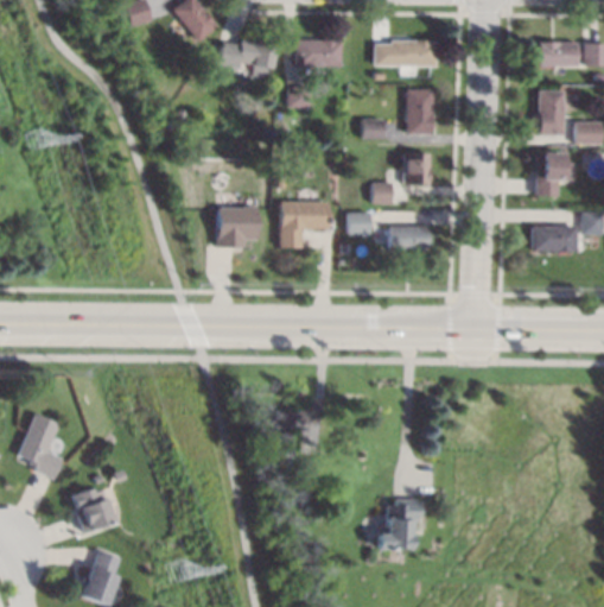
[(146,0),(153,20),(133,26),(126,2),(133,0),(146,0)]
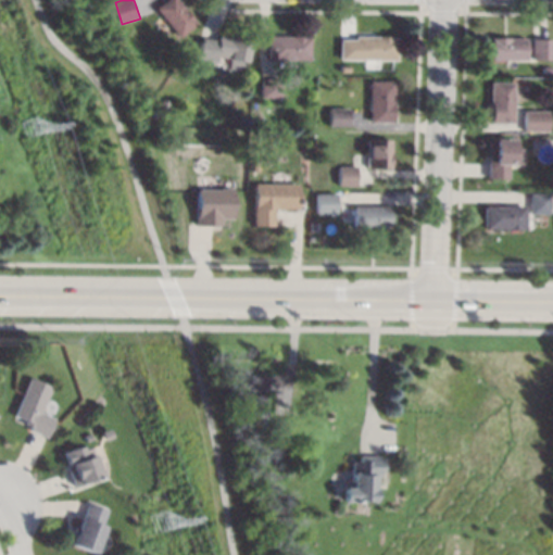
[(168,0),(179,0),(199,24),(181,37),(159,8),(168,0)]
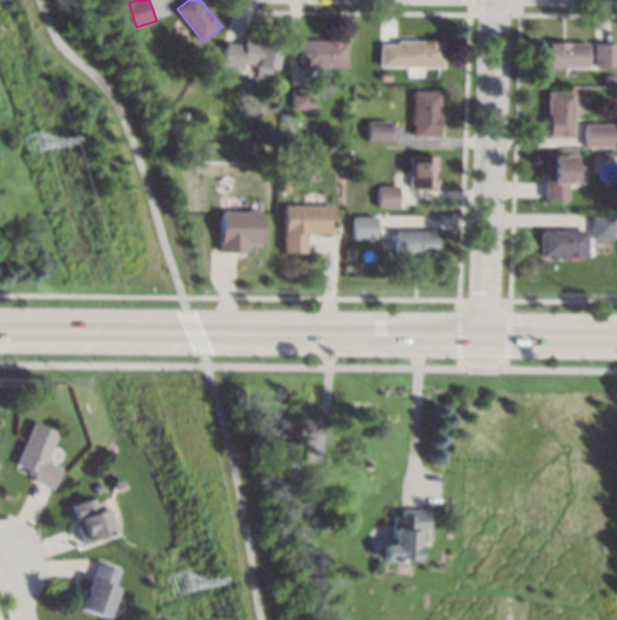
[(283,45),(278,69),(245,63),(244,70),(223,66),(228,43),(246,46),(247,38),(283,45)]
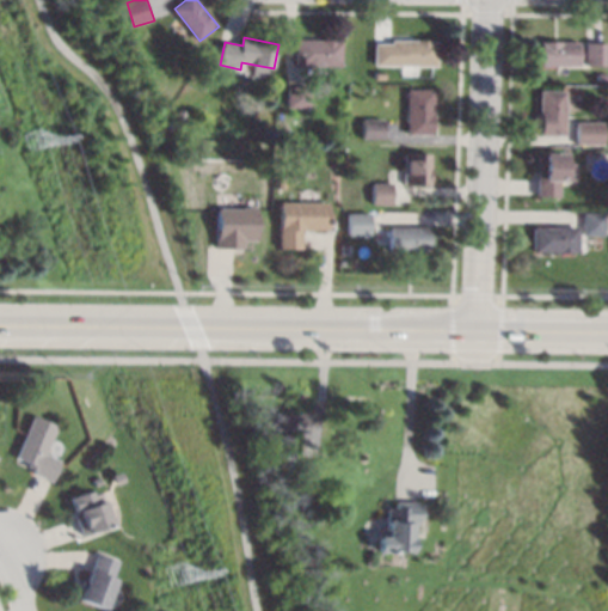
[(343,42),(342,67),(298,65),(299,40),(343,42)]
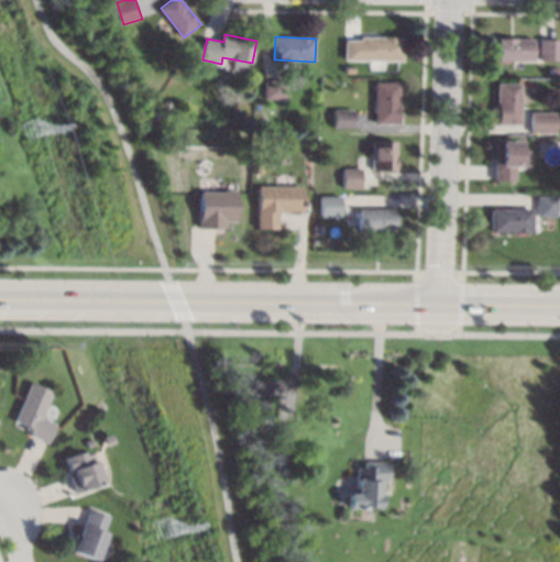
[(403,62),(346,61),(347,40),(362,41),(362,36),(403,37),(403,62)]
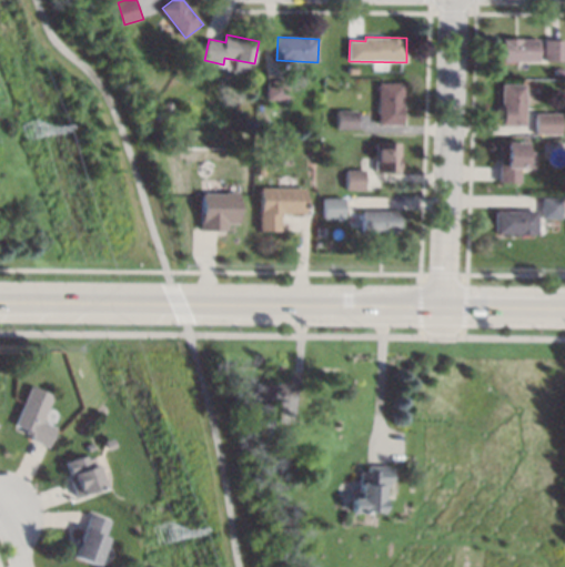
[(522,39),(537,39),(537,62),(502,61),(502,38),(522,38),(522,39)]
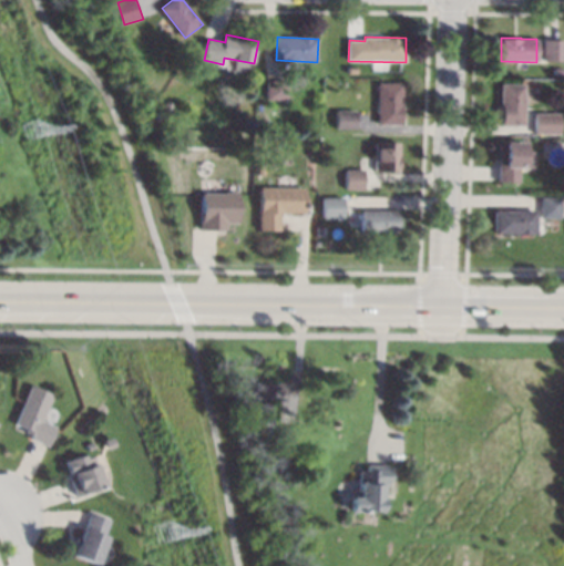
[(563,62),(542,61),(542,40),(544,40),(563,40),(563,62)]
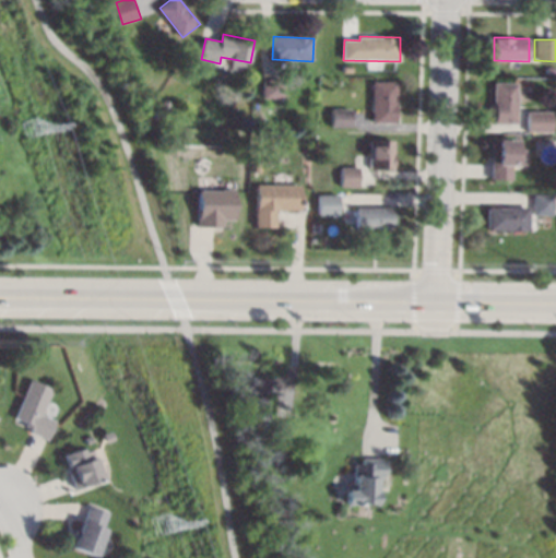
[(186,46),(180,49),(176,45),(180,40),(186,46)]
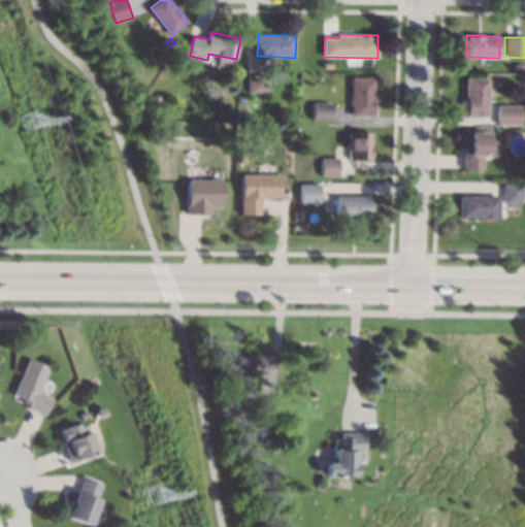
[(524,70),(516,70),(516,62),(524,63),(524,70)]
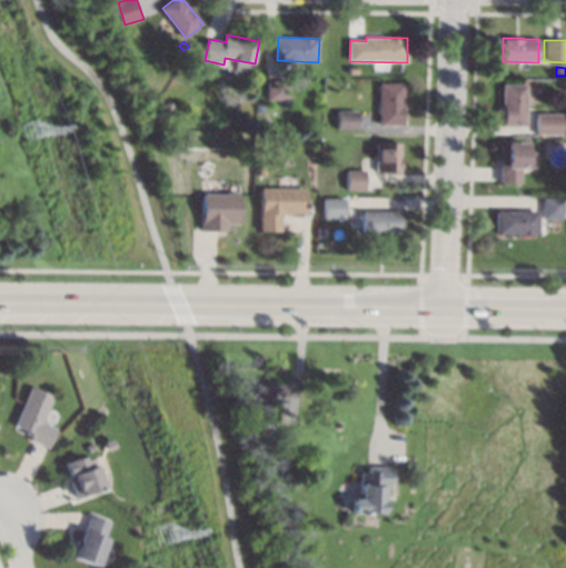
[(290,81),(289,101),(269,100),(270,80),(290,81)]
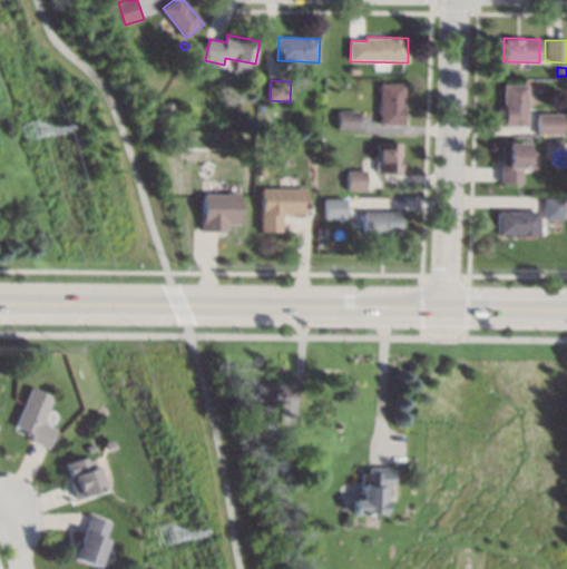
[(404,125),(381,125),(382,82),(404,84),(404,125)]
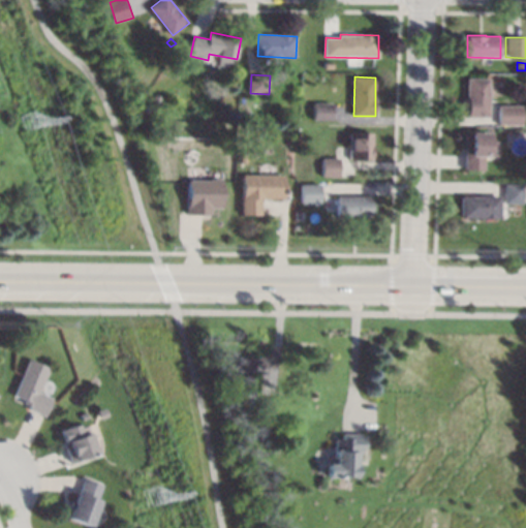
[(488,117),(466,117),(466,79),(489,79),(488,117)]
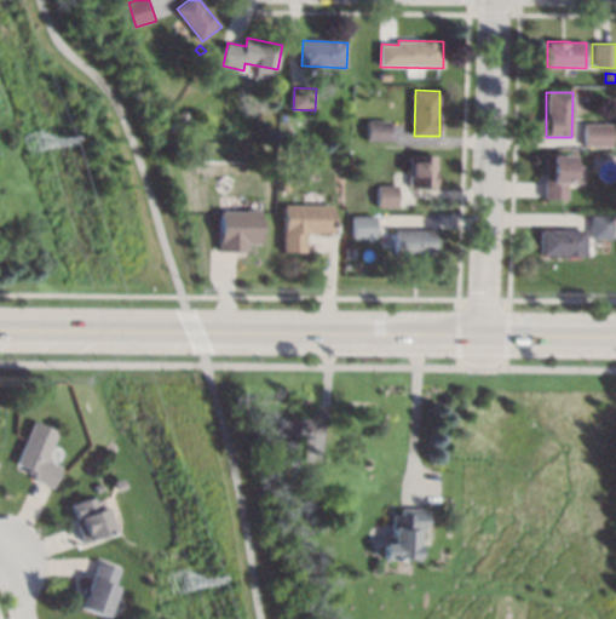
[(191,115),(184,127),(174,121),(182,109),(191,115)]
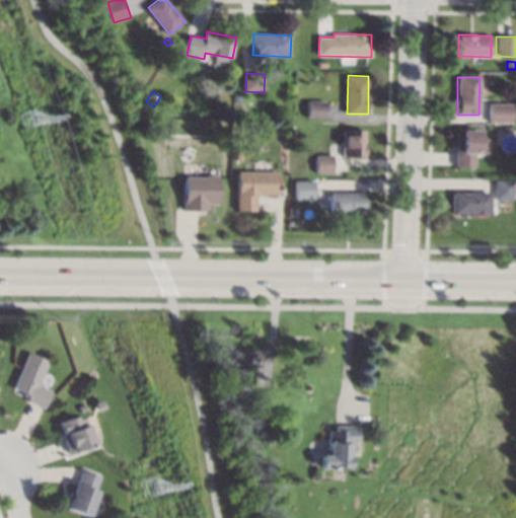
[(327,118),(309,118),(310,100),(328,101),(327,118)]
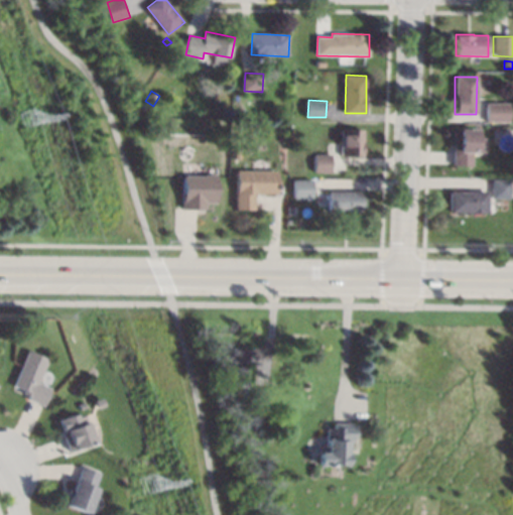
[(508,122),(485,122),(485,103),(508,103),(508,122)]
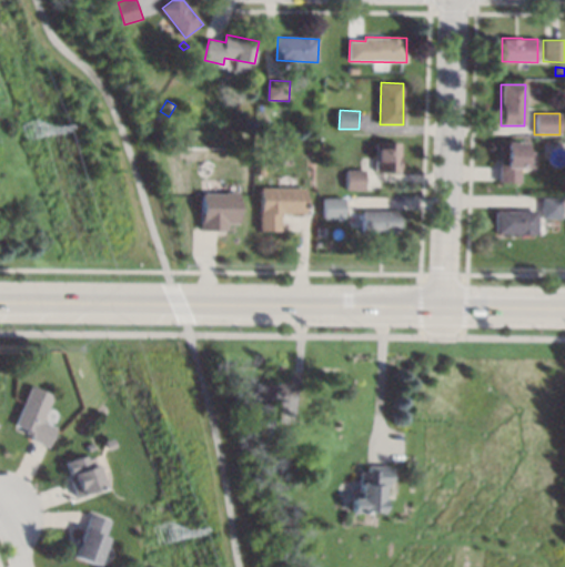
[(272,120),(271,129),(261,129),(261,120),(272,120)]
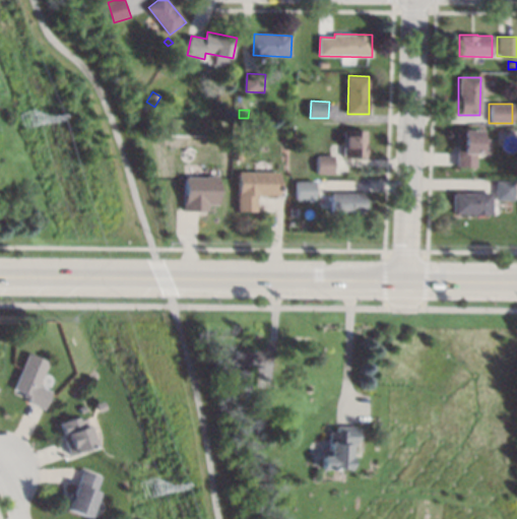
[(368,157),(346,157),(346,130),(368,131),(368,157)]
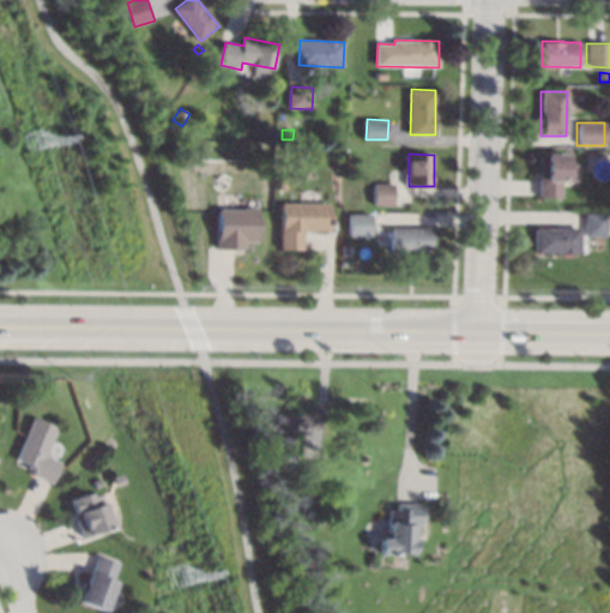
[(567,182),(561,182),(560,198),(538,198),(538,154),(567,154),(567,182)]
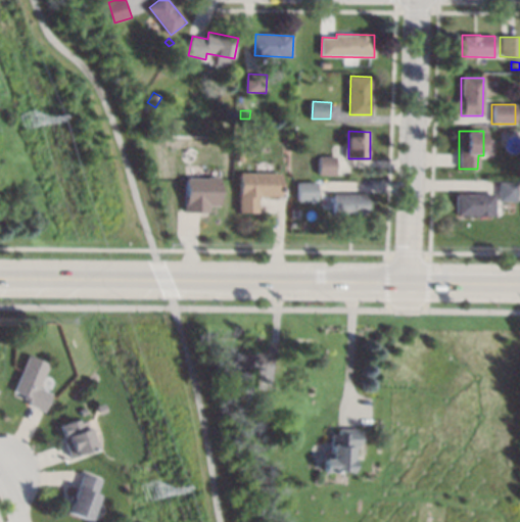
[(248,161),(240,160),(240,151),(248,152),(248,161)]
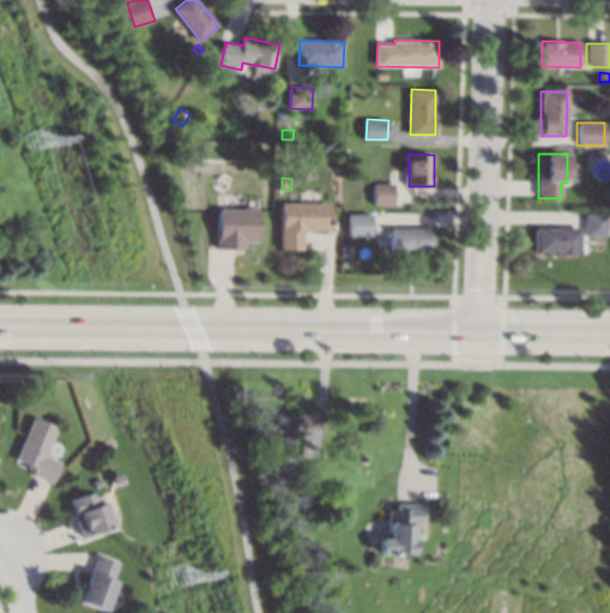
[(397,205),(376,205),(378,184),(397,184),(397,205)]
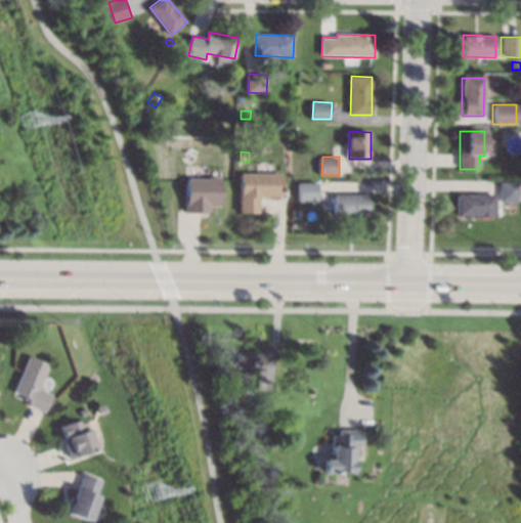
[(285,197),(262,197),(262,214),(242,213),(243,194),(244,194),(244,173),(285,173),(285,197)]
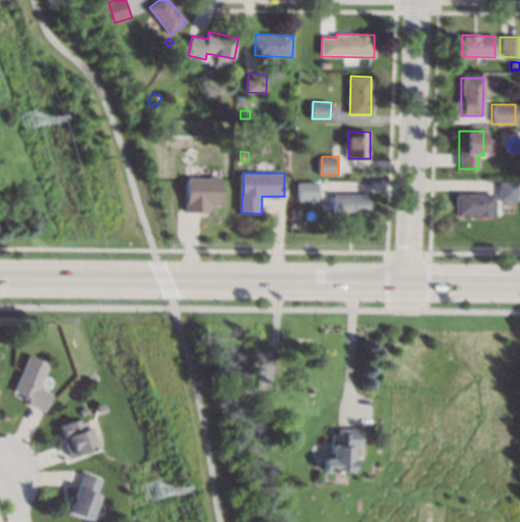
[(223,206),(213,206),(211,214),(189,212),(190,178),(211,179),(211,177),(223,177),(223,206)]
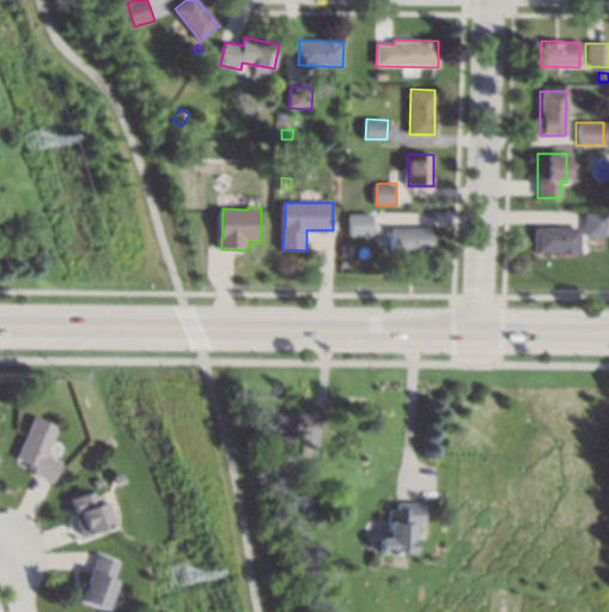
[(375,236),(352,235),(353,213),(375,213),(375,236)]
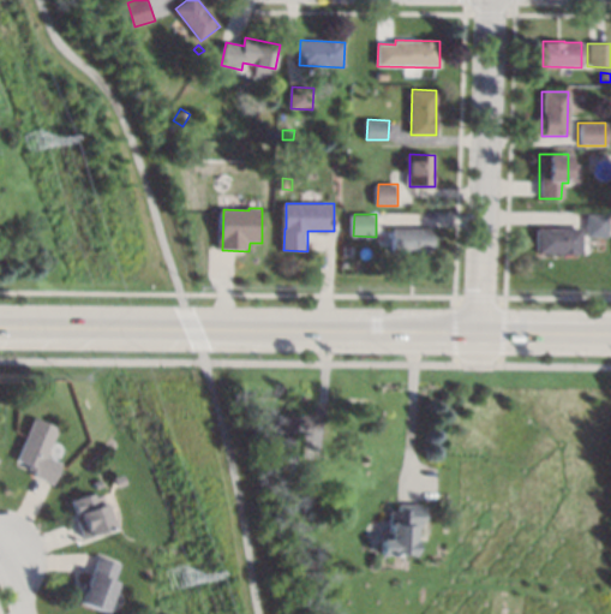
[(607,237),(586,237),(586,215),(607,216),(607,237)]
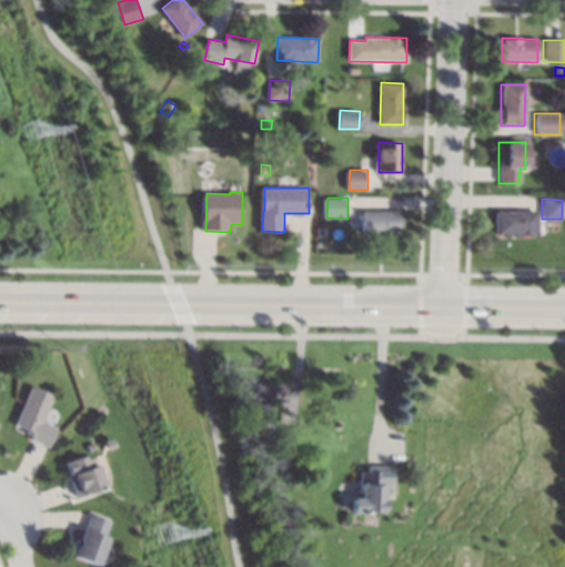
[(536,235),(495,233),(496,210),(537,211),(536,235)]
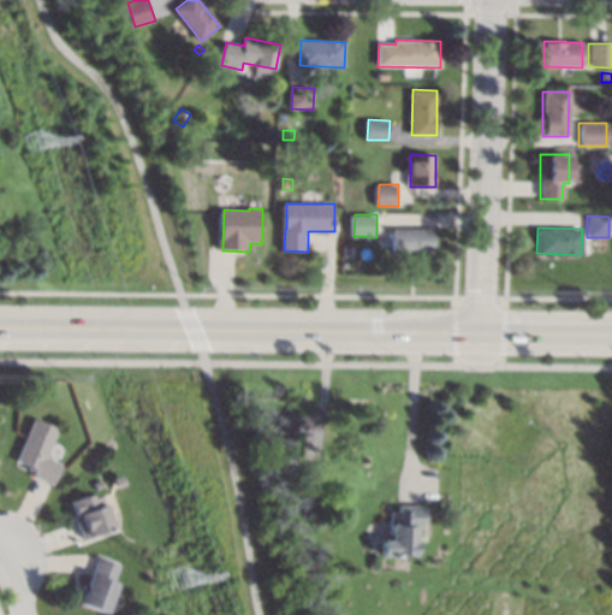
[(433,254),(394,253),(394,229),(434,230),(433,254)]
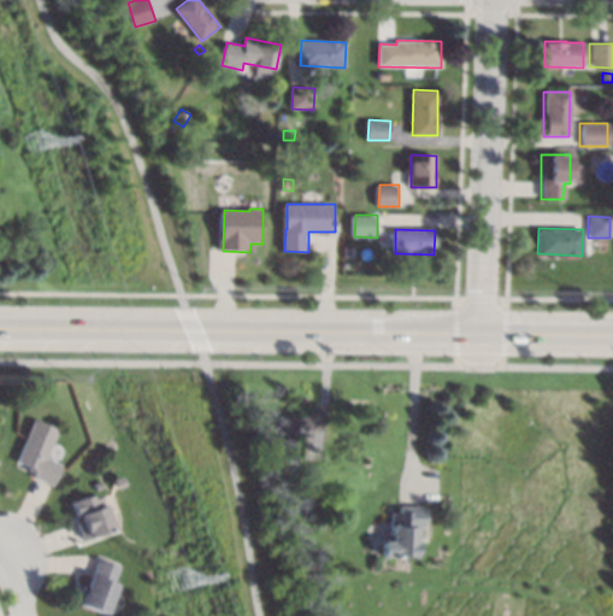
[(62,432),(49,459),(65,467),(57,488),(54,487),(37,480),(39,476),(30,473),(31,469),(19,463),(37,421),(62,432)]
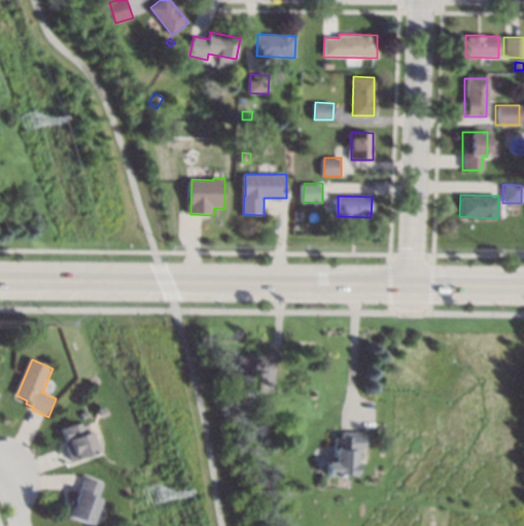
[(258,396),(241,396),(241,377),(243,377),(256,377),(258,377),(258,396)]
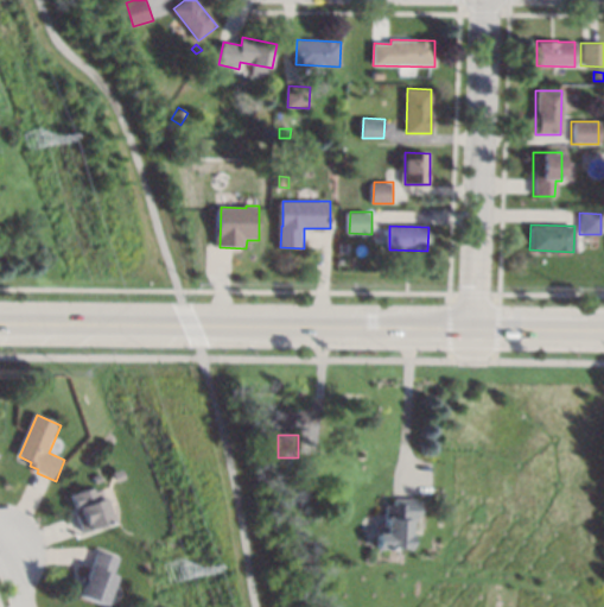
[(99,493),(105,491),(116,524),(86,535),(86,533),(78,513),(76,509),(78,509),(75,497),(97,488),(99,493)]
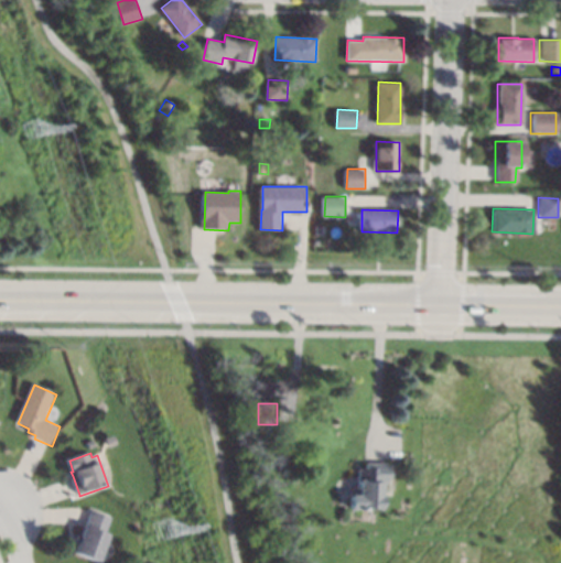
[(388,486),(383,486),(383,510),(359,510),(352,510),(352,496),(359,497),(359,469),(367,469),(367,465),(368,465),(388,465),(388,486)]
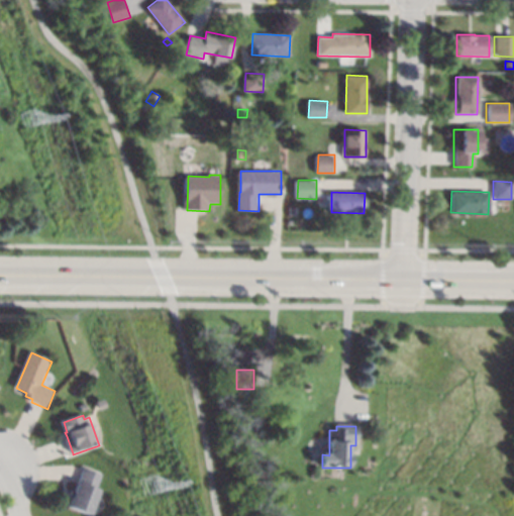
[(103,475),(97,491),(100,492),(91,515),(70,507),(78,487),(80,482),(81,483),(86,471),(87,469),(103,475)]
